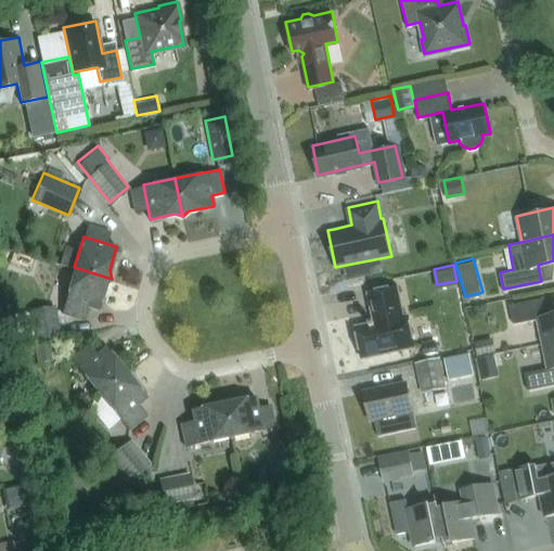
[(65,298),(98,308),(105,284),(112,279),(74,267),(65,298)]
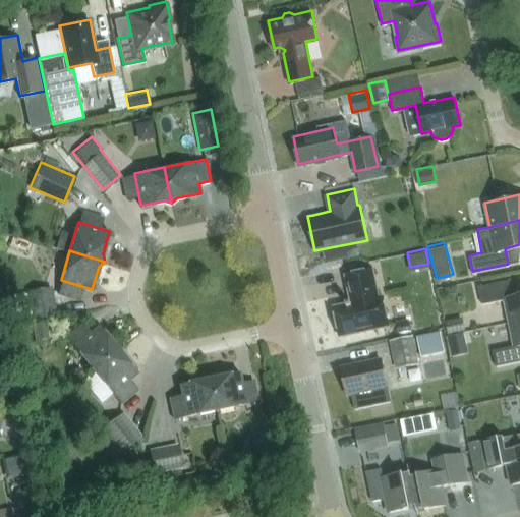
[(379,294),(372,267),(344,273),(350,300),(333,304),(339,334),(389,324),(383,294),(379,294)]
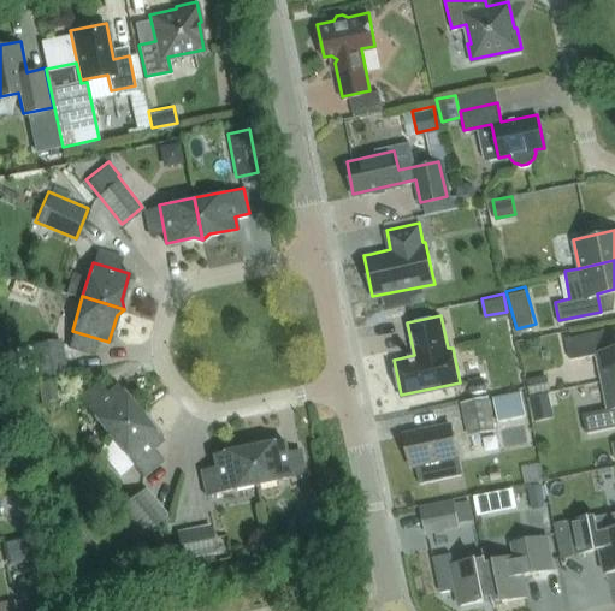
[(602,379),(614,375),(614,345),(608,348),(604,330),(567,337),(571,356),(596,351),(602,379)]
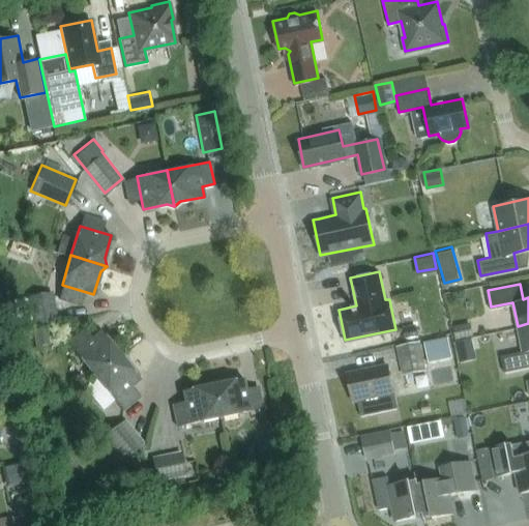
[(57,317),(52,289),(27,294),(32,322),(57,317)]
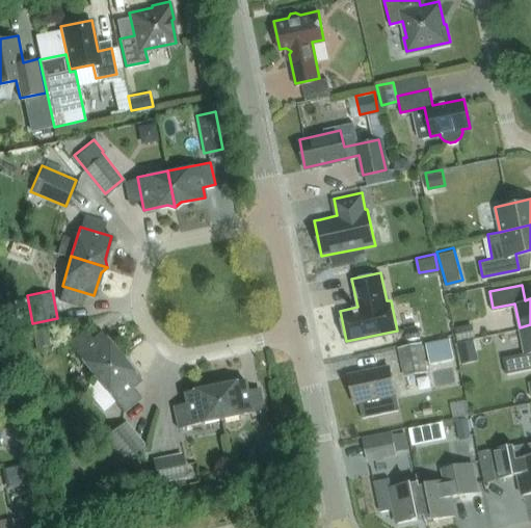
[(475,336),(472,321),(454,324),(457,339),(475,336)]
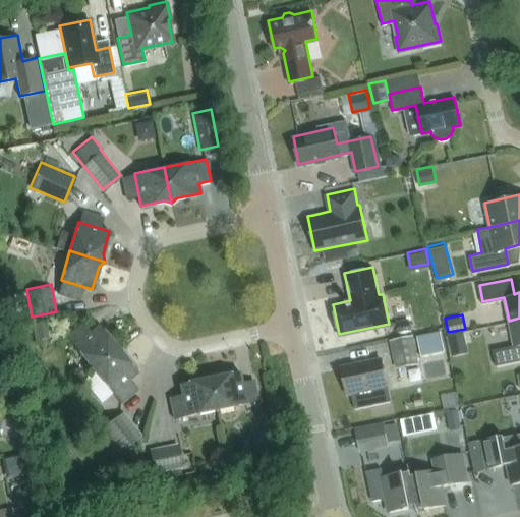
[(398,333),(411,330),(408,317),(395,319),(398,333)]
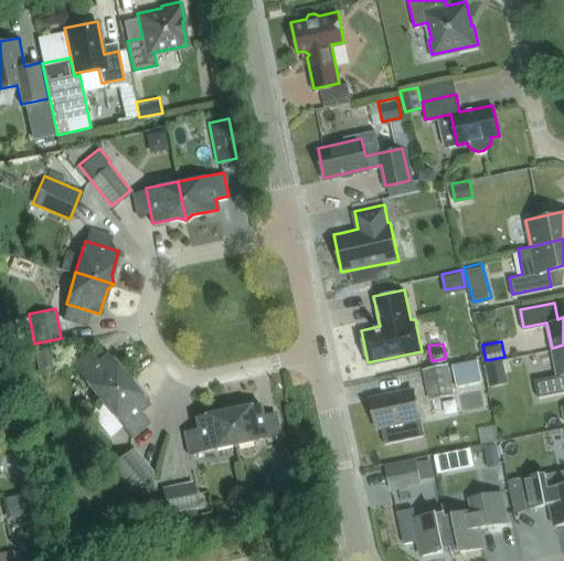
[(53,363),(49,345),(34,348),(38,367),(53,363)]
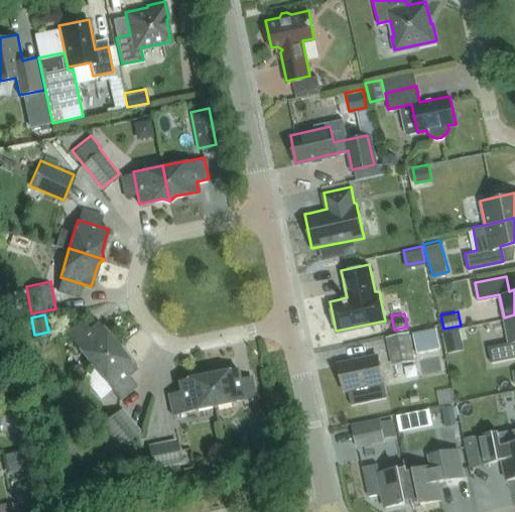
[(514,314),(504,317),(508,341),(488,345),(491,361),(514,355),(514,314)]
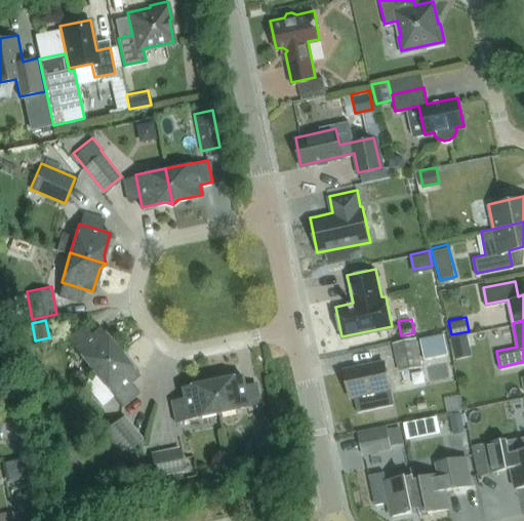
[(66,337),(93,371),(122,348),(114,345),(99,326),(91,333),(83,323),(66,337)]
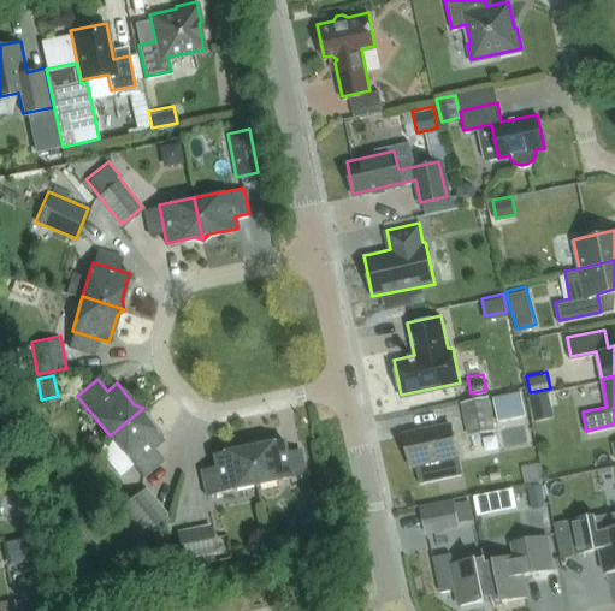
[(520,390),(492,395),(497,420),(525,414),(520,390)]
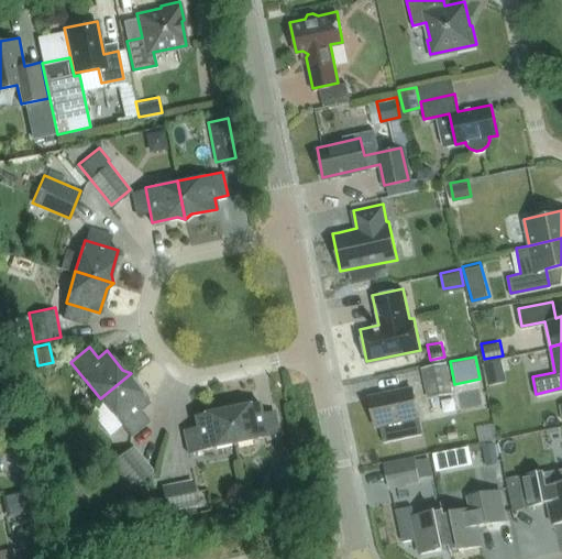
[(445,360),(420,365),(427,396),(452,391),(445,360)]
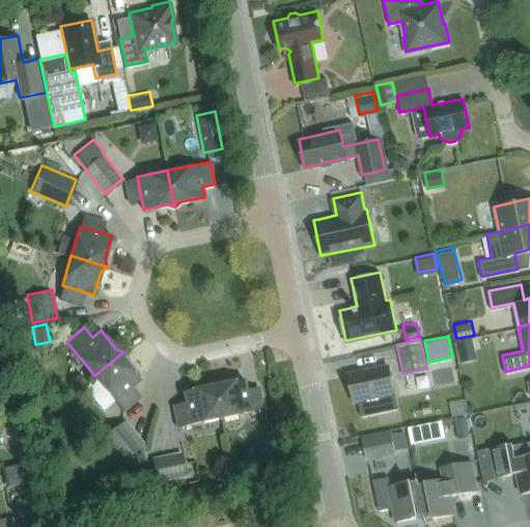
[(124,360),(123,352),(94,376),(122,410),(140,395),(132,385),(140,379),(124,360)]
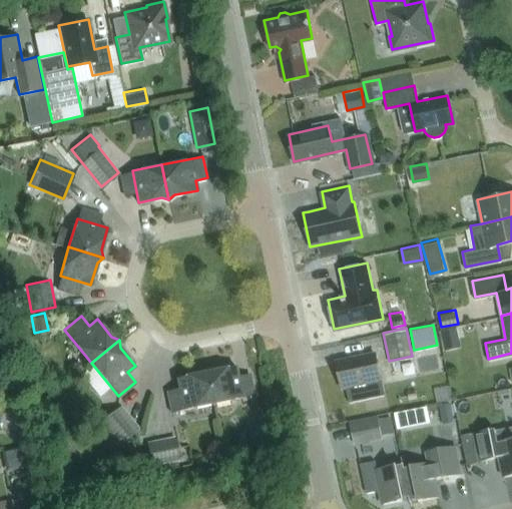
[(380,378),(375,352),(337,360),(342,386),(380,378)]
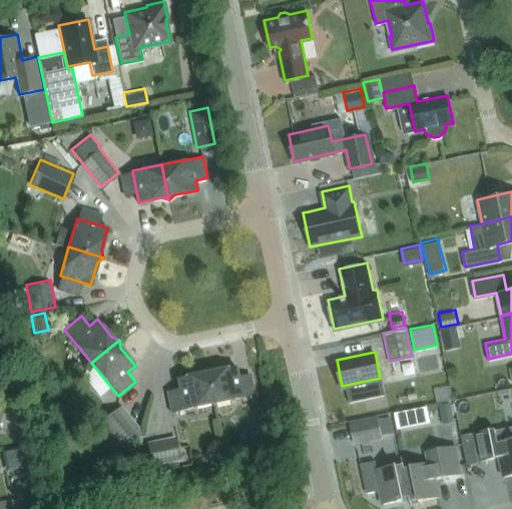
[(204,367),(212,402),(241,396),(234,364),(212,369),(204,367)]
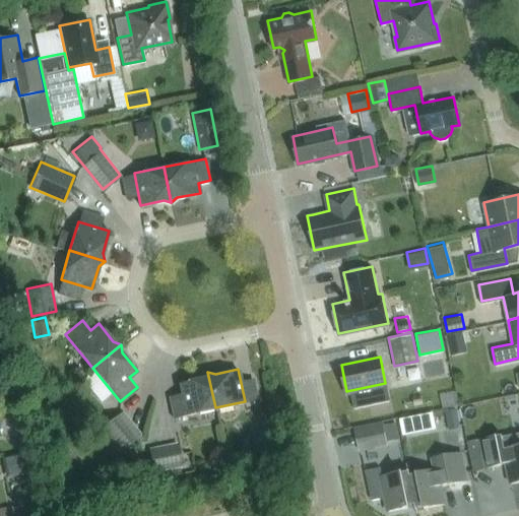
[(173,416),(215,407),(207,372),(201,377),(179,382),(181,392),(169,394),(173,416)]
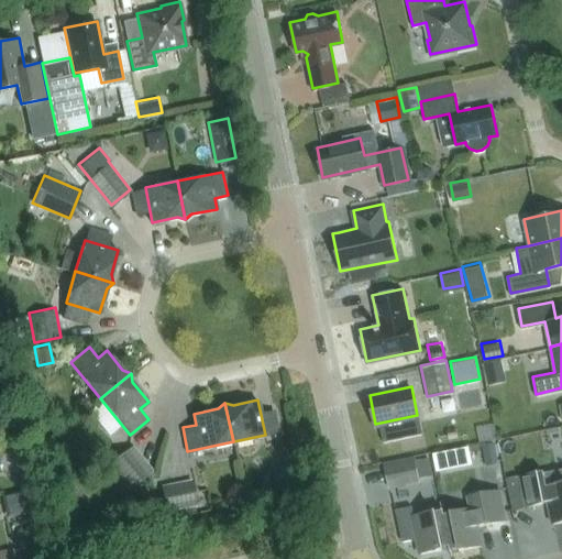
[(131,491),(155,471),(132,444),(109,462),(131,491)]
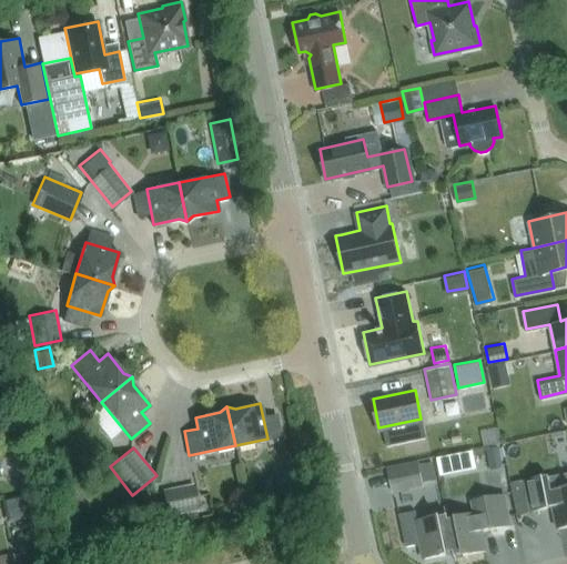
[(436,479),(433,460),(418,462),(418,459),(387,464),(392,491),(423,484),(423,481),(436,479)]
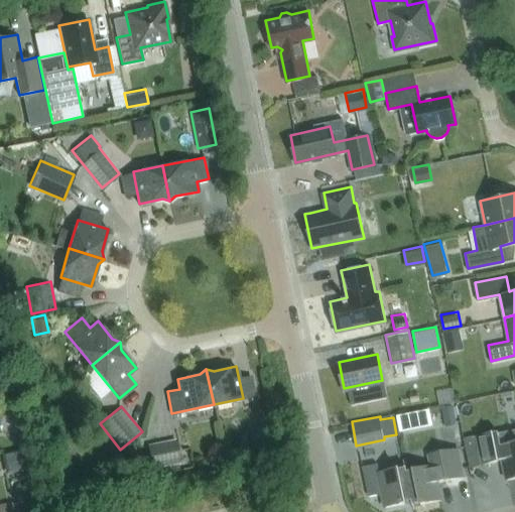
[(514,427),(498,431),(498,430),(477,434),(482,462),(502,458),(506,478),(514,476),(514,427)]
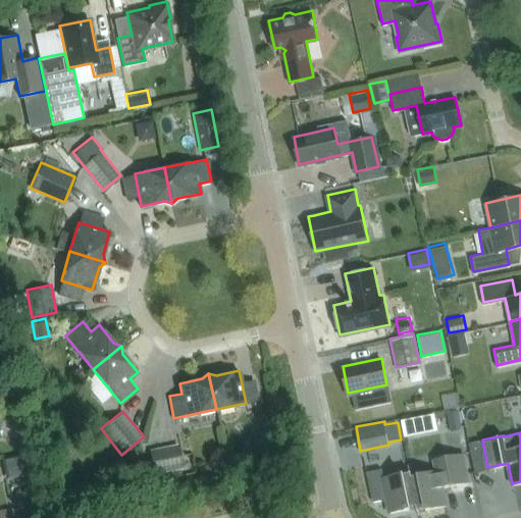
[(148,449),(153,473),(183,466),(177,443),(148,449)]
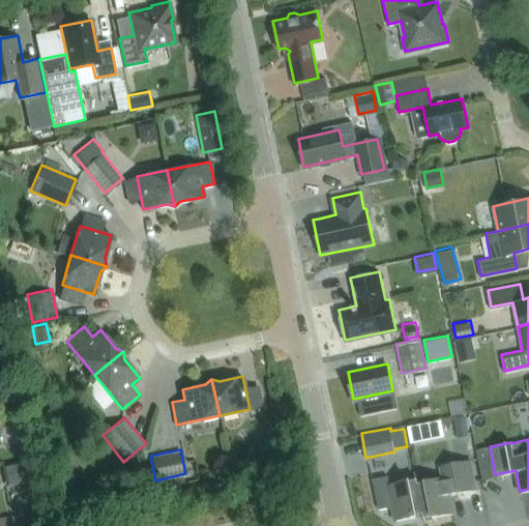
[(414,470),(424,520),(425,520),(424,517),(452,512),(448,493),(474,488),(469,461),(442,466),(444,476),(417,481),(415,470),(414,470)]
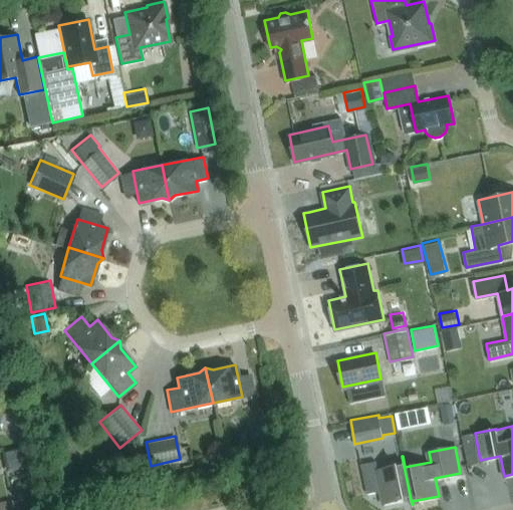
[(412,505),(412,504),(402,456),(403,464),(377,469),(375,460),(360,463),(366,492),(380,490),(383,503),(410,498),(412,505)]
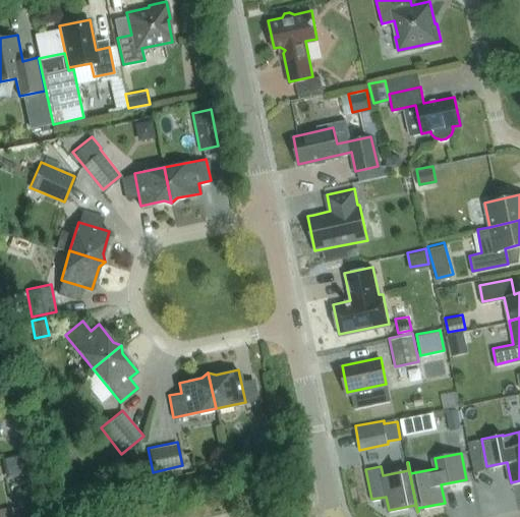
[(0,516),(14,514),(11,503),(0,505),(0,516)]
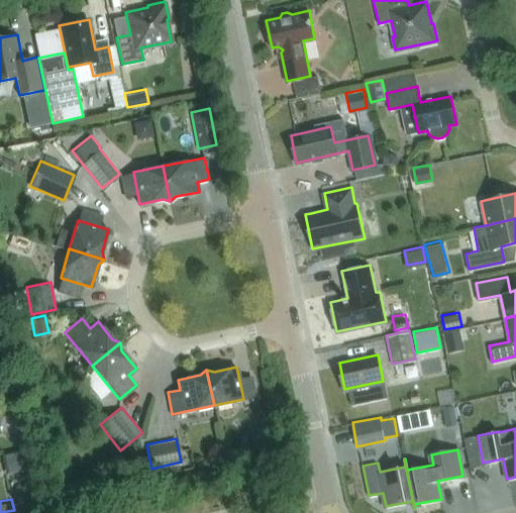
[(33,499),(15,502),(17,512),(19,512),(35,510),(33,499)]
